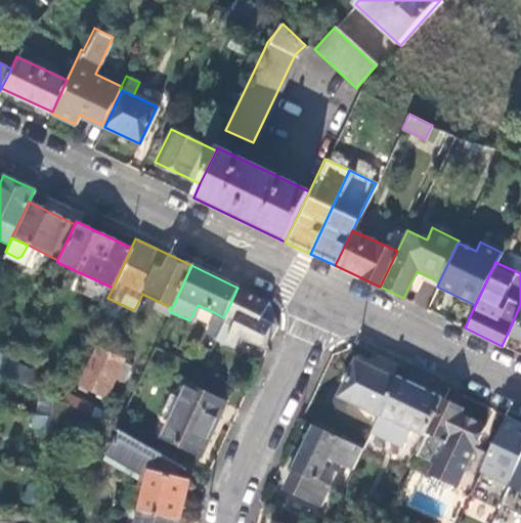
[(77,271),(74,278),(78,280),(74,290),(104,305),(107,298),(113,288),(77,271)]
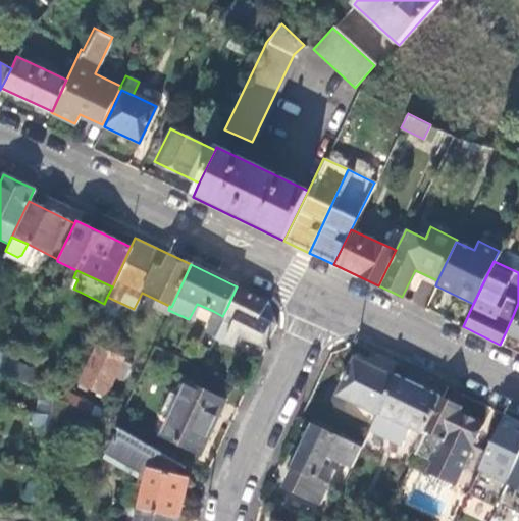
[(266,301),(237,287),(226,309),(237,314),(228,330),(239,334),(263,348),(274,324),(266,301)]
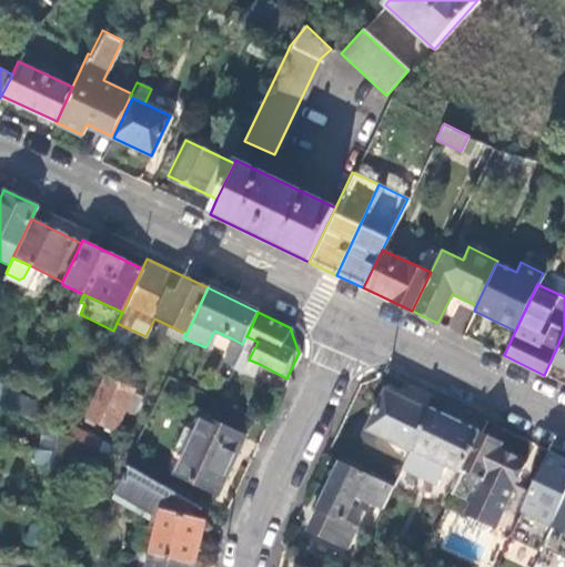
[(564,330),(557,346),(551,361),(564,368),(564,330)]
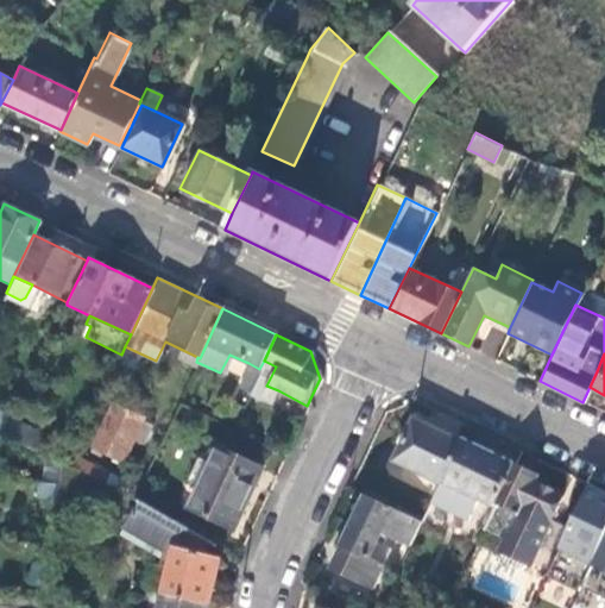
[(249,363),(237,387),(249,393),(259,369),(249,363)]
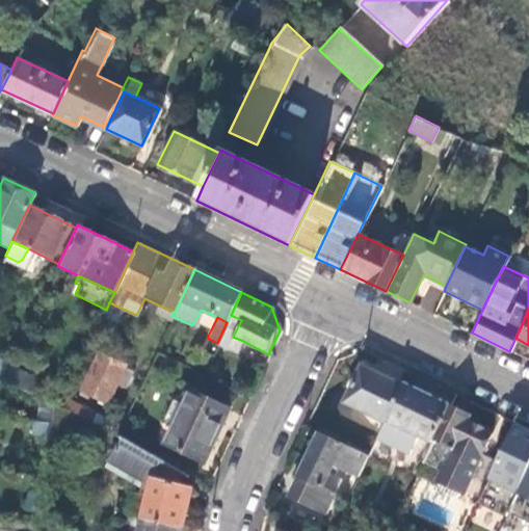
[(243,341),(233,337),(227,349),(237,354),(243,341)]
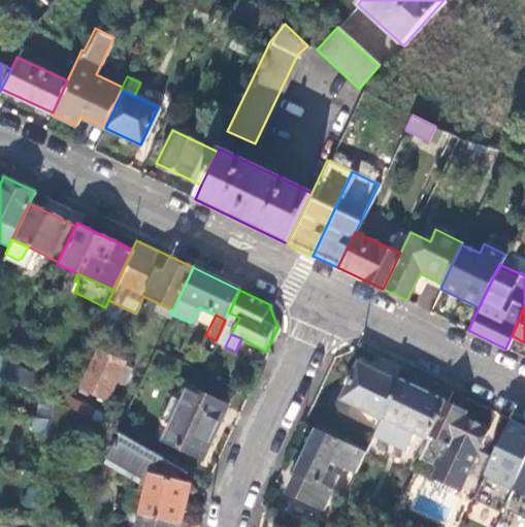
[(113,430),(119,421),(105,414),(110,403),(106,401),(111,391),(116,393),(120,385),(123,387),(130,370),(122,366),(124,362),(99,350),(80,389),(96,396),(91,407),(74,399),(70,409),(113,430)]
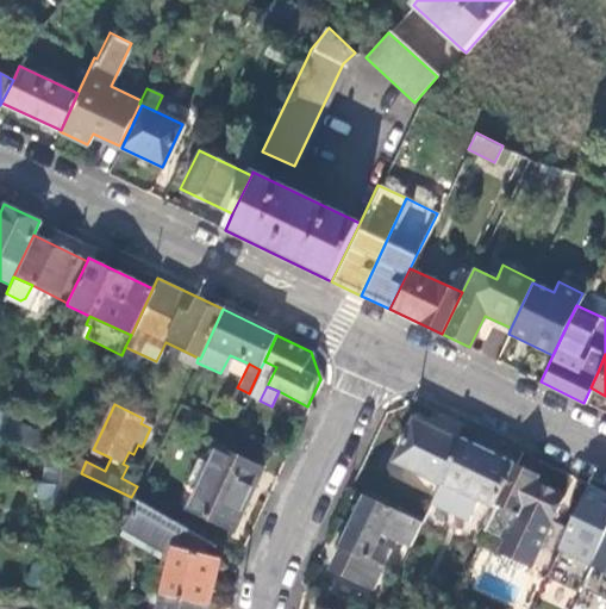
[(0,434),(4,436),(12,420),(0,412),(0,434)]
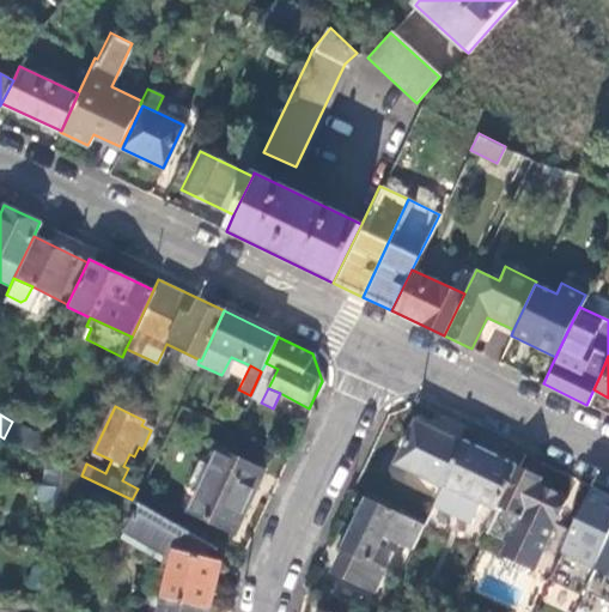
[(47,438),(12,422),(4,438),(38,455),(47,438)]
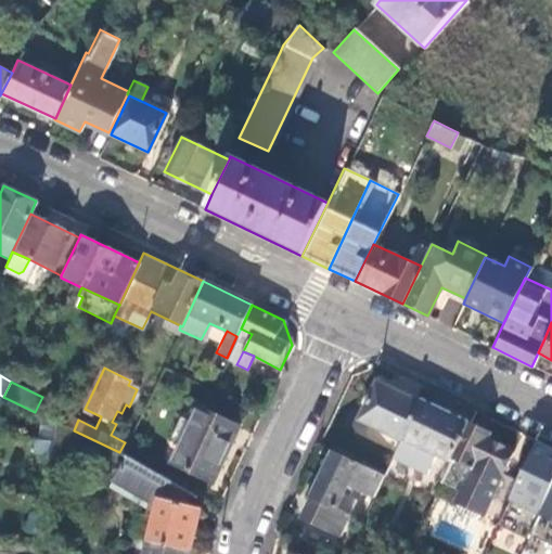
[(358,420),(401,439),(401,438),(419,402),(376,383),(358,420)]
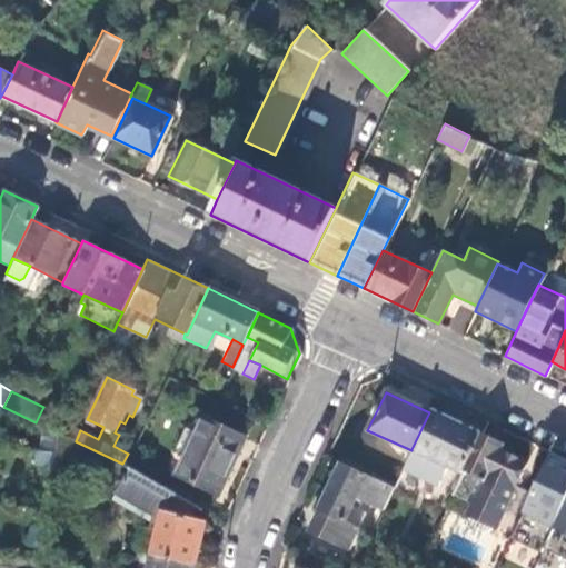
[(480,435),(430,411),(429,412),(411,449),(455,470),(447,488),(453,491),(480,435)]
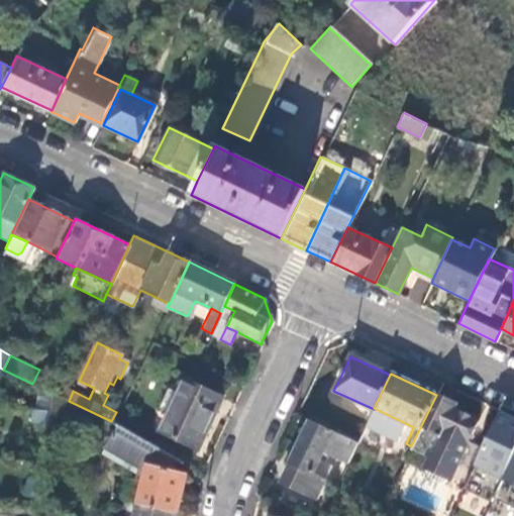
[(149,425),(196,448),(219,397),(176,375),(149,425)]
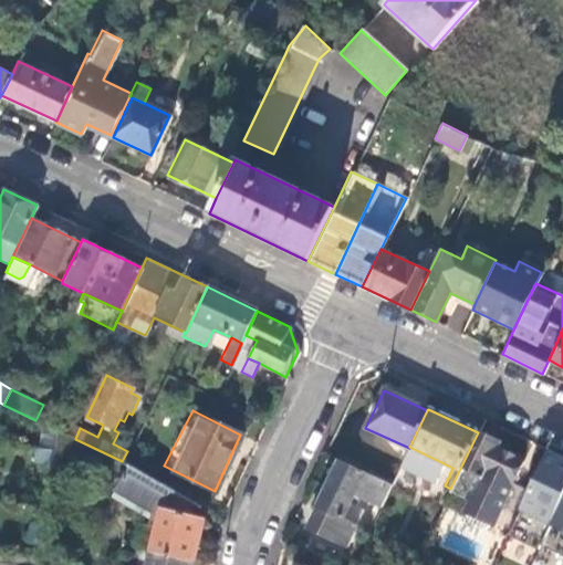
[(40,422),(38,447),(54,449),(58,430),(40,422)]
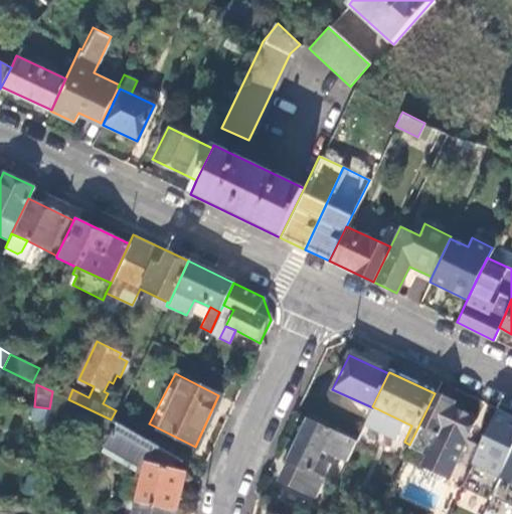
[(62,396),(58,394),(52,391),(49,408),(47,421),(45,432),(56,434),(62,396)]
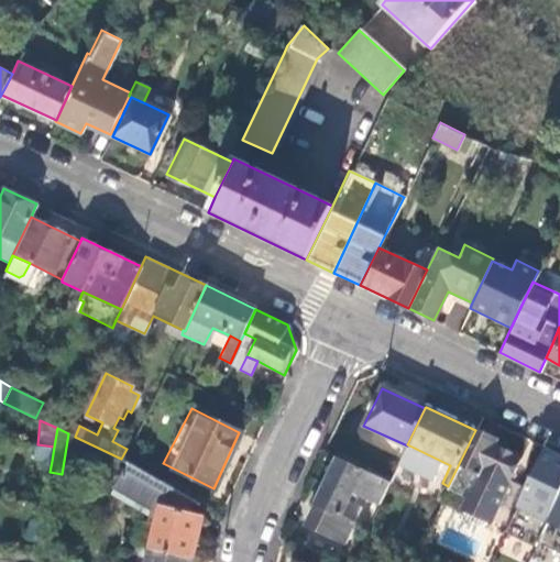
[(475,430),(448,486),(447,488),(465,498),(460,510),(462,511),(463,518),(479,525),(485,524),(487,524),(489,522),(509,481),(519,459),(493,447),(496,440),(475,430)]
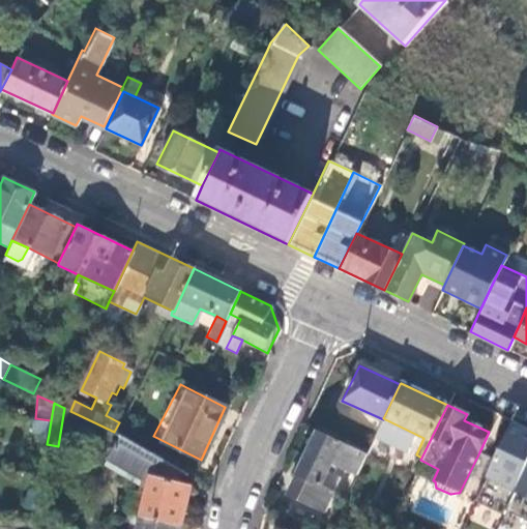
[(49,434),(51,420),(35,418),(32,418),(31,433),(49,434)]
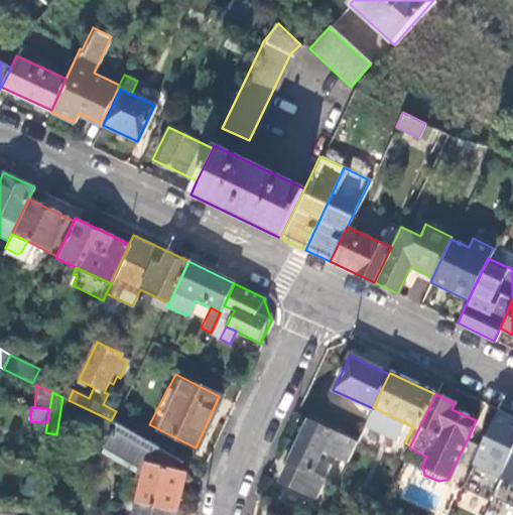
[(357,441),(308,419),(278,481),(314,499),(325,479),(312,473),(318,459),(326,462),(329,454),(347,462),(357,441)]
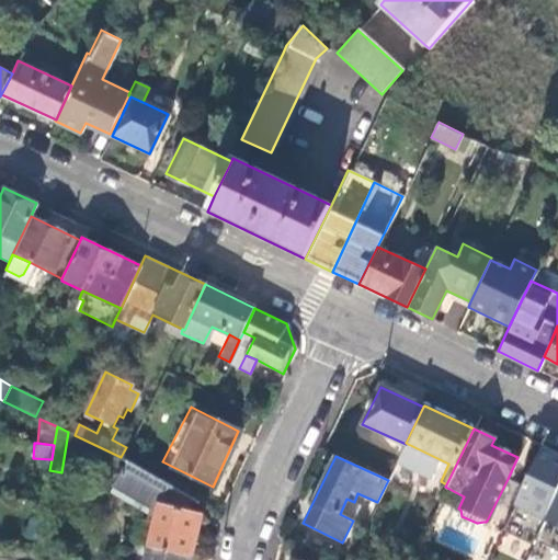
[(111,487),(148,507),(146,518),(154,520),(147,547),(189,558),(200,515),(185,511),(193,499),(126,460),(111,487)]
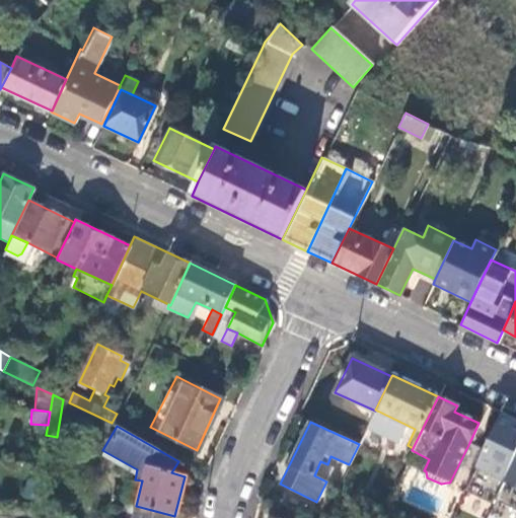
[(515,436),(496,427),(485,450),(483,454),(493,459),(497,451),(515,459),(515,436)]
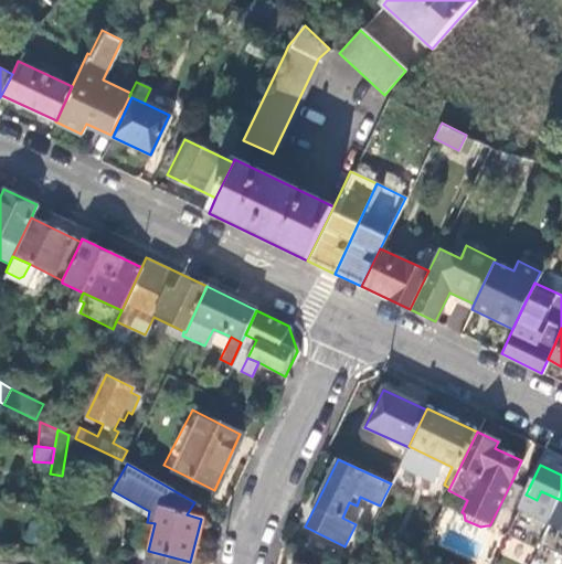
[(528,490),(511,482),(490,524),(508,532),(519,508),(522,502),(526,495),(528,490)]
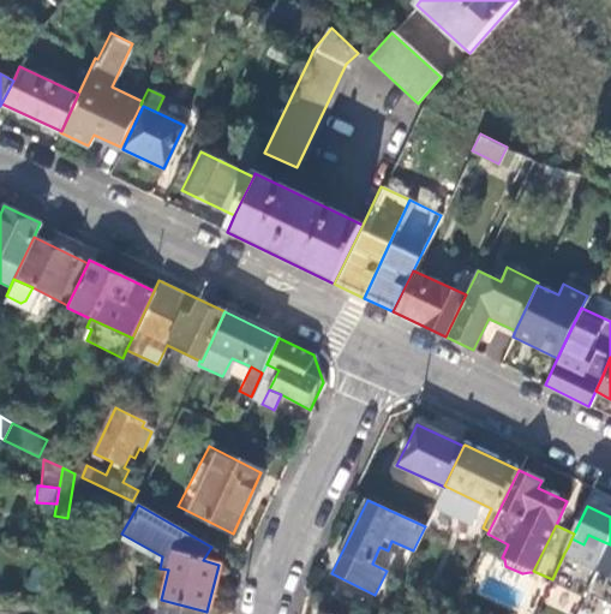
[(372,564),(387,571),(395,554),(388,550),(379,547),(372,564)]
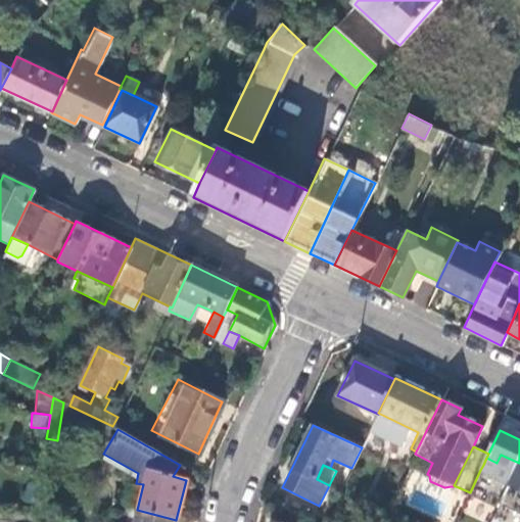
[(483,465),(480,470),(487,473),(489,468),(483,465)]
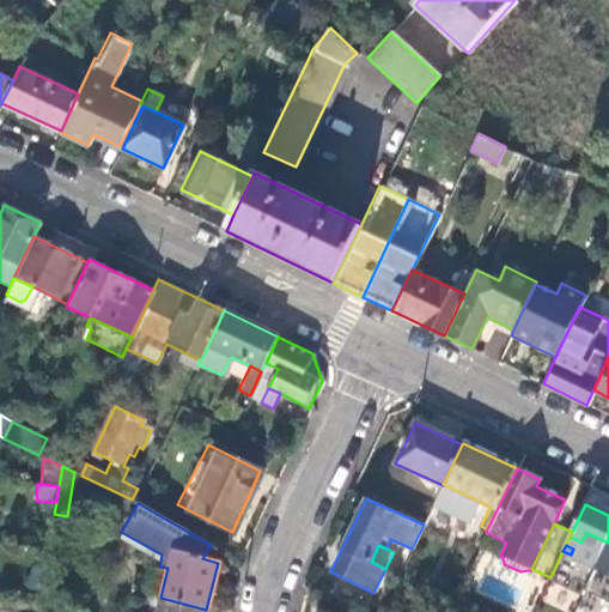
[(42,589),(44,570),(32,569),(30,589),(42,589)]
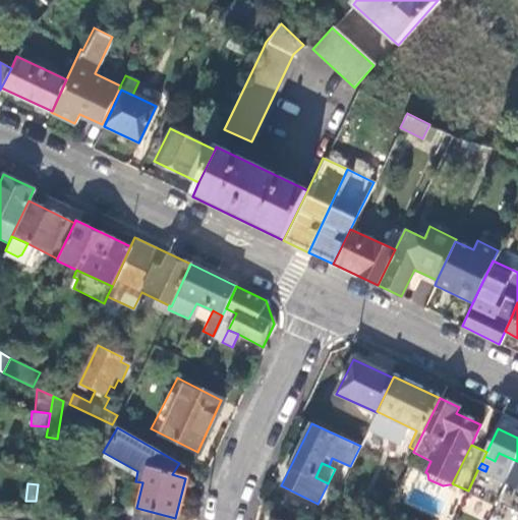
[(174,519),(175,518),(136,508),(132,519),(174,519)]
